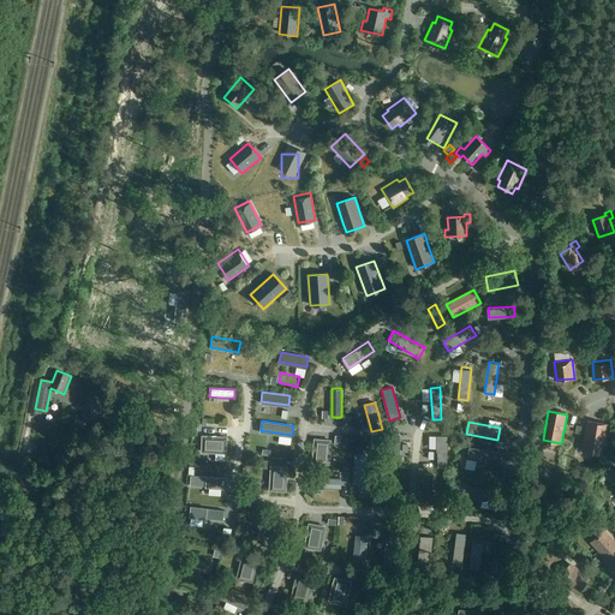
[(587,423),(584,453),(602,455),(607,425),(587,423)]
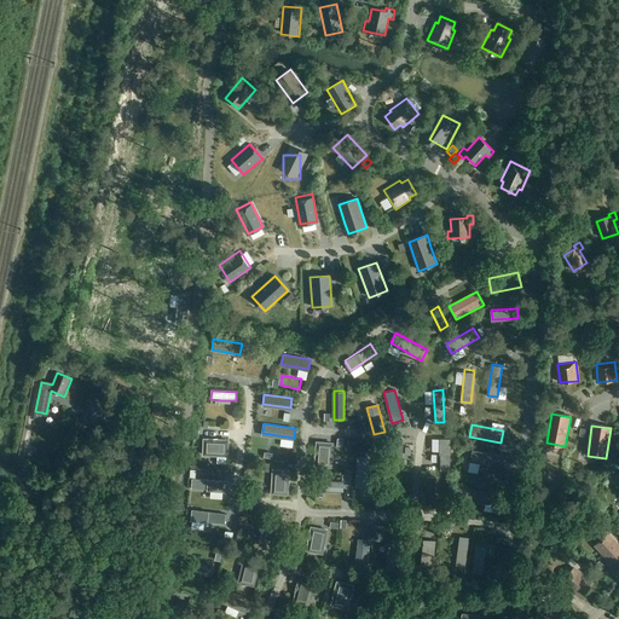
[(391,437),(389,466),(399,466),(400,438),(391,437)]
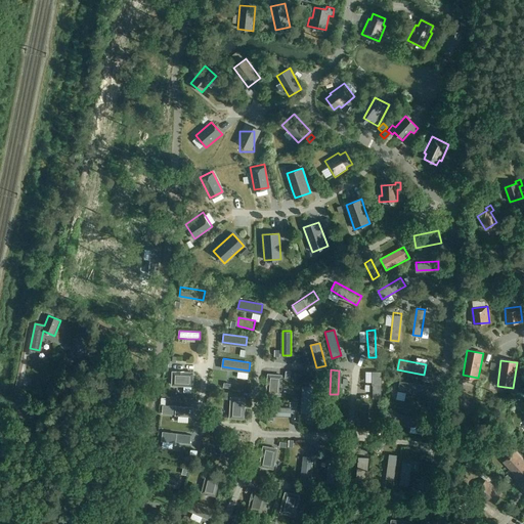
[(172,372),(172,383),(189,384),(189,373),(184,373),(184,372),(178,372),(178,373),(172,372)]
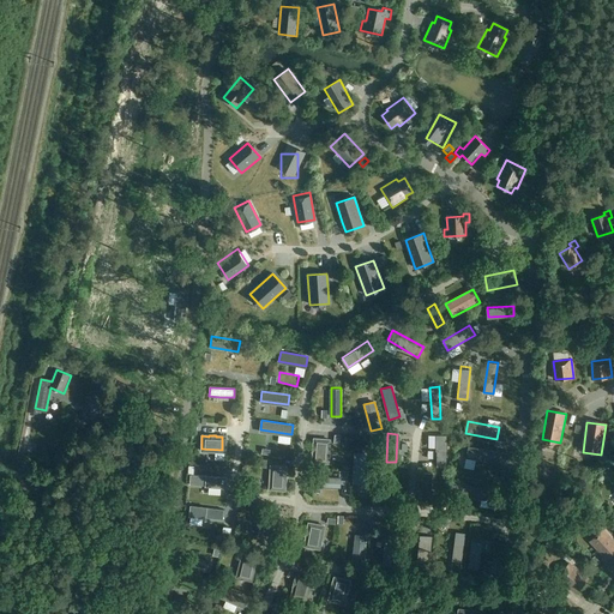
[(314,456),(313,461),(327,462),(330,443),(315,441),(314,446),(313,446),(313,456),(314,456)]
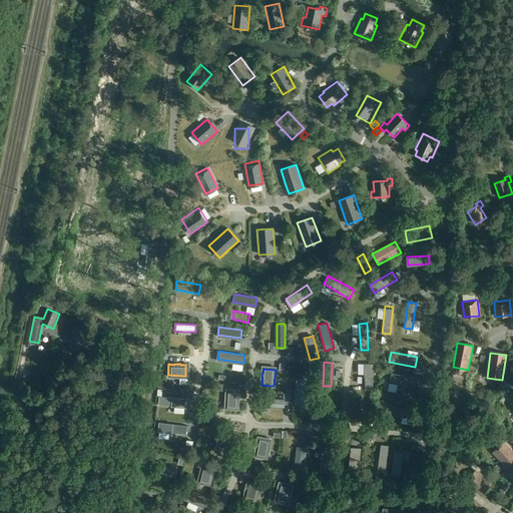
[(391,378),(390,382),(391,383),(395,384),(396,384),(416,387),(418,378),(393,373),(392,378),(391,378)]
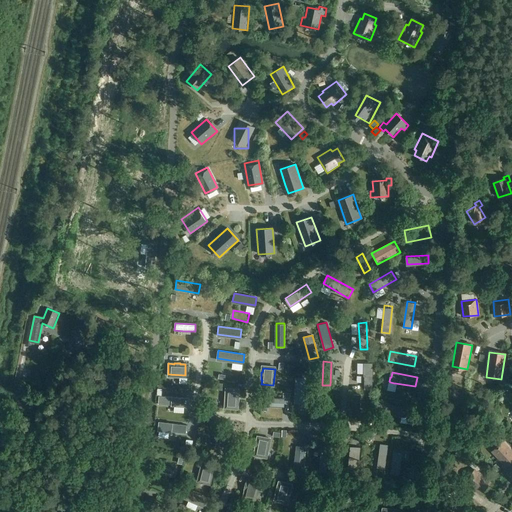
[(295,377),(294,403),(302,403),(303,377),(295,377)]
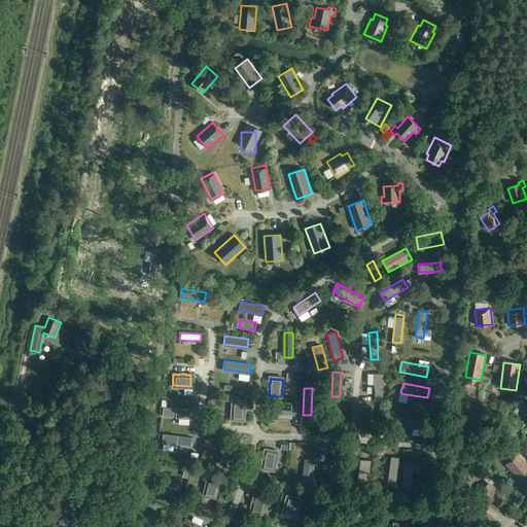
[(246,406),(245,406),(245,402),(233,401),(232,418),(244,418),(244,415),(245,415),(246,406)]
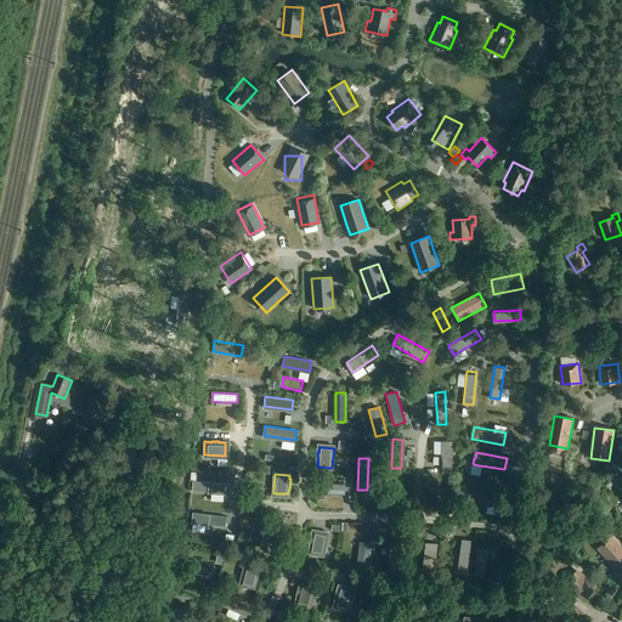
[(193,479),(192,491),(224,493),(224,481),(193,479)]
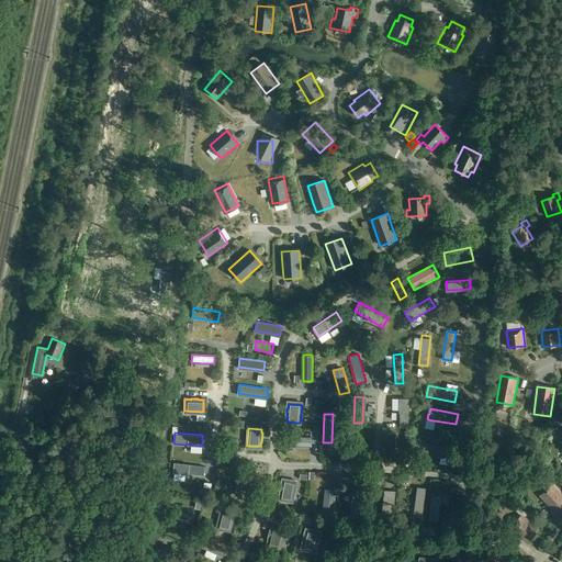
[(386,433),(386,457),(395,457),(395,433),(386,433)]
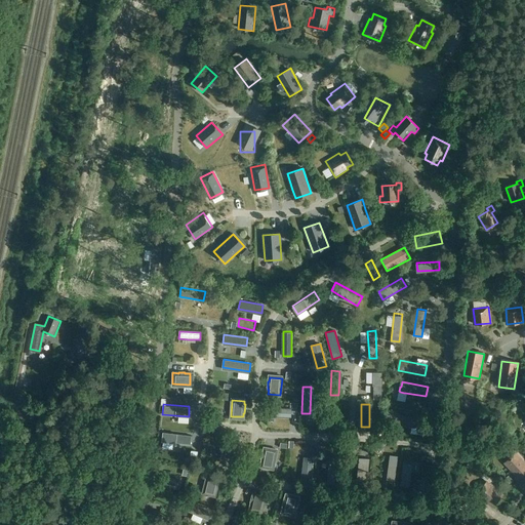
[(269,407),(269,416),(290,417),(291,408),(269,407)]
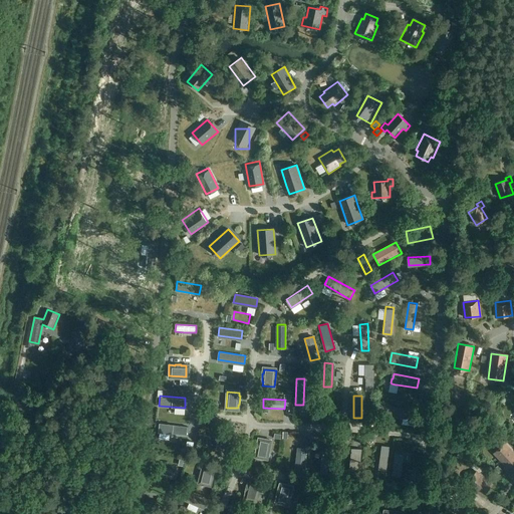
[(408,419),(409,420),(413,420),(414,419),(415,415),(414,414),(415,410),(389,407),(387,416),(408,419)]
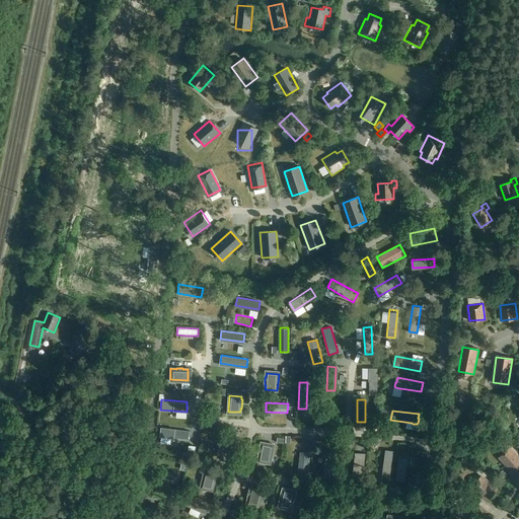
[(160,436),(159,442),(169,443),(170,437),(188,439),(189,430),(161,427),(160,436)]
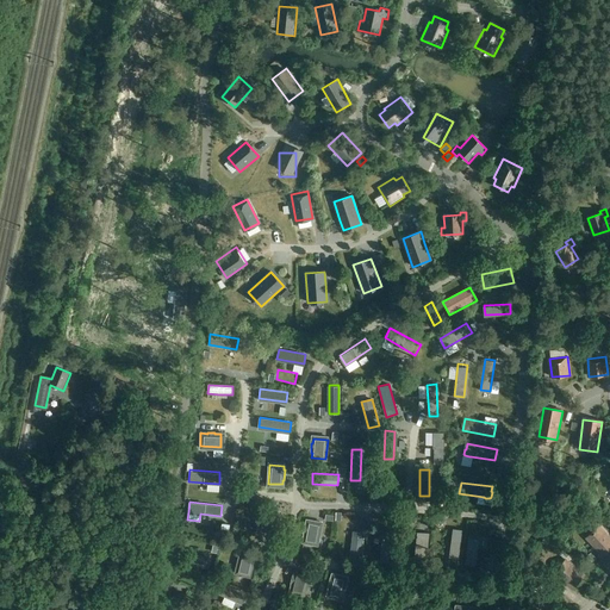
[(257,529),(271,533),(272,529),(273,529),(275,520),(274,520),(275,516),(262,511),(257,529)]
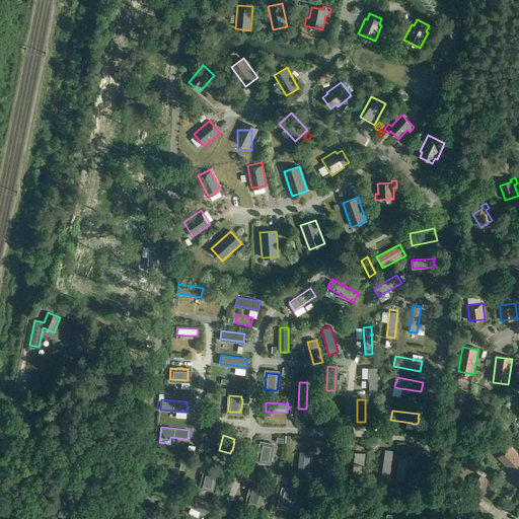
[(271,462),(274,447),(262,444),(261,448),(260,448),(258,456),(260,456),(258,460),(271,462)]
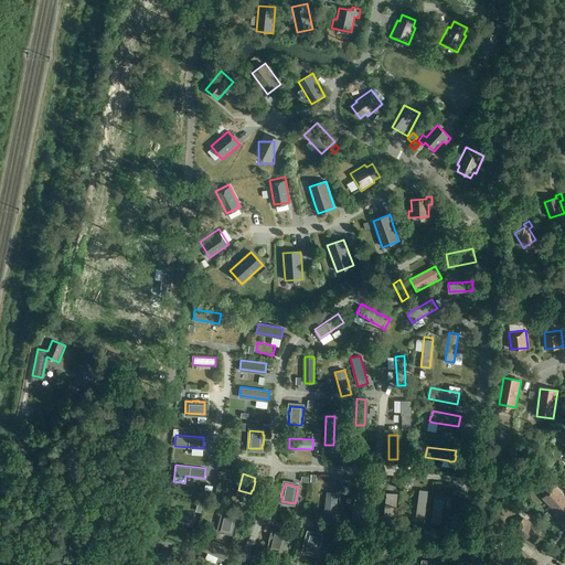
[(558,514),(564,508),(564,499),(555,488),(543,499),(558,514)]
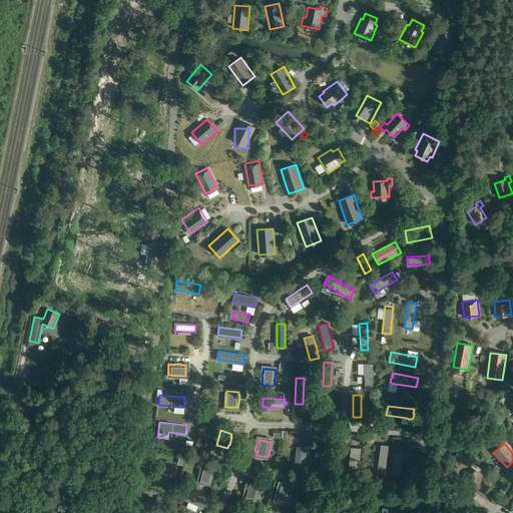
[(297,446),(294,469),(304,470),(306,447),(297,446)]
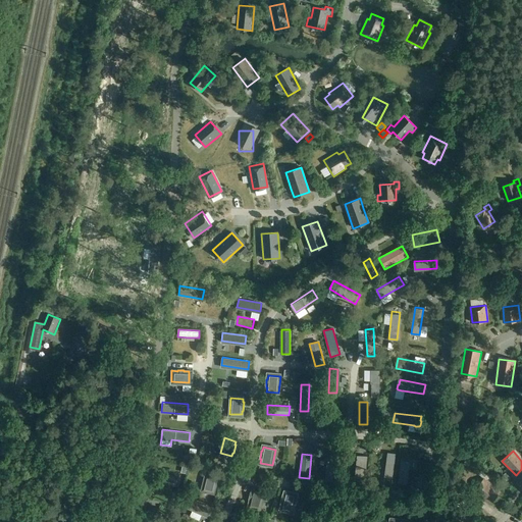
[(328,454),(325,479),(335,480),(338,455),(328,454)]
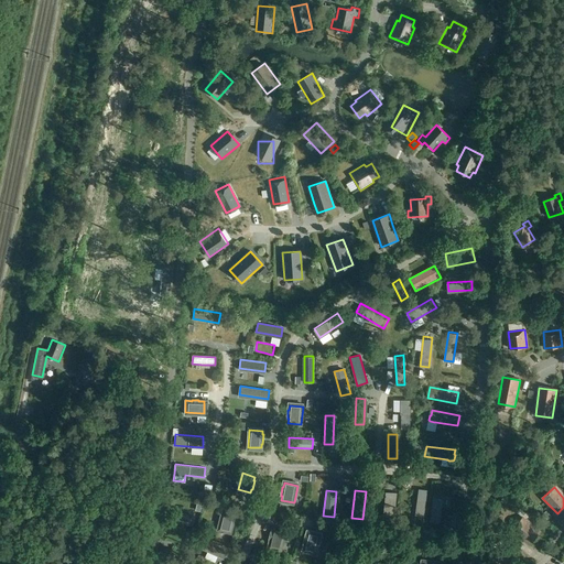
[(382,519),(393,520),(397,492),(386,491),(382,519)]
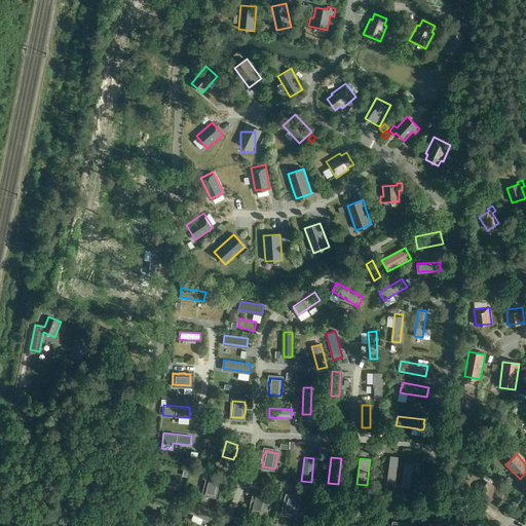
[(390,458),(387,481),(395,482),(398,459),(390,458)]
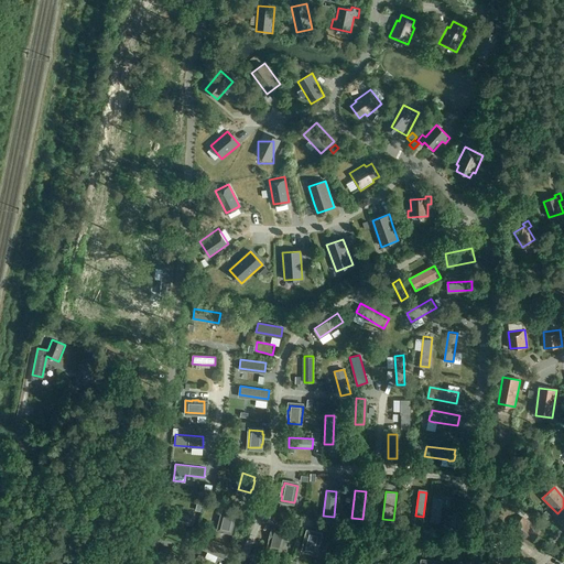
[(434,494),(431,521),(442,522),(445,495),(434,494)]
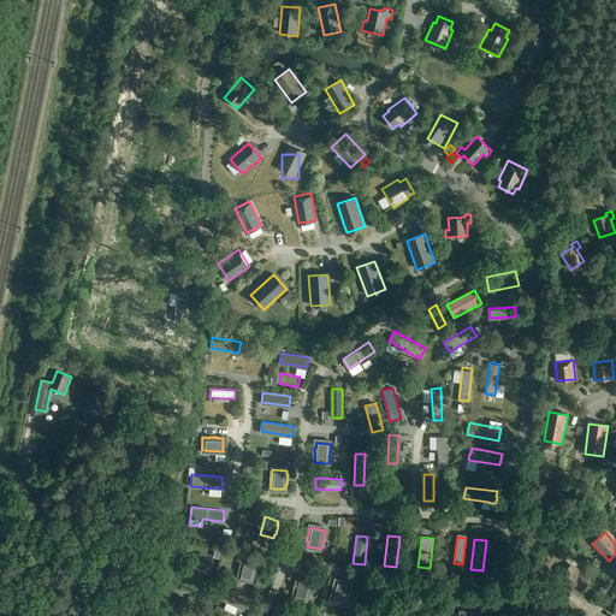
[(214,564),(187,558),(185,569),(212,574),(214,564)]
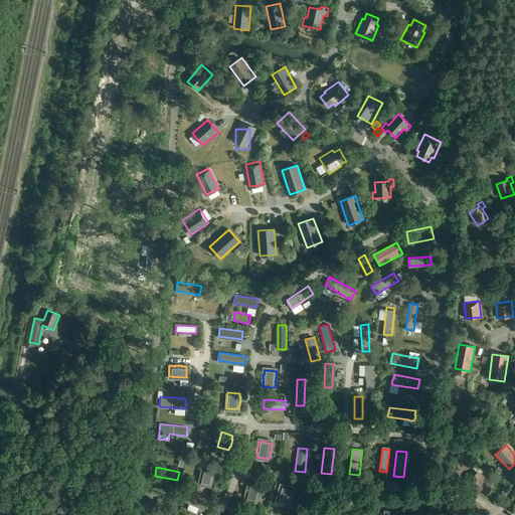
[(203,468),(199,483),(211,486),(212,482),(213,482),(215,474),(214,474),(215,471),(203,468)]
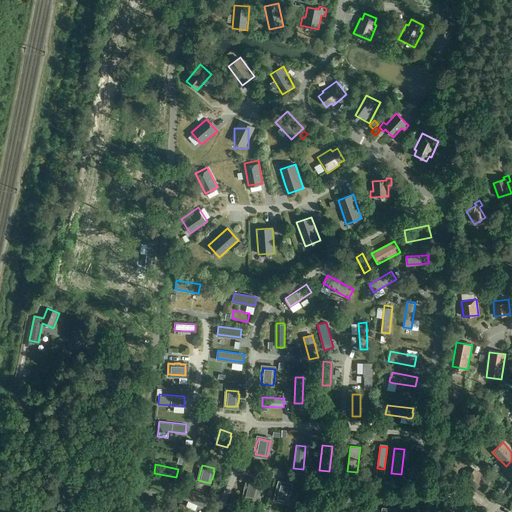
[(481,494),(490,483),(475,470),(466,481),(481,494)]
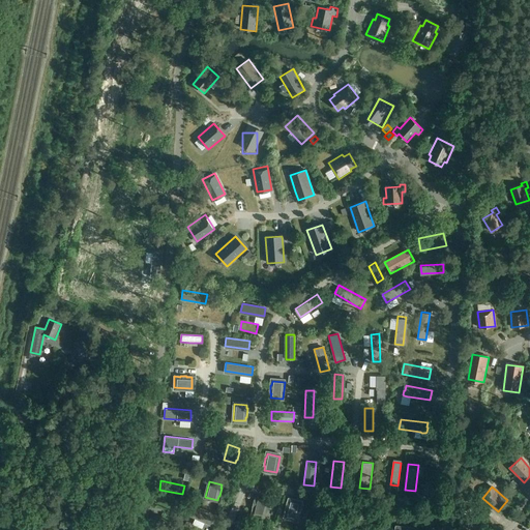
[(254,509),(253,513),(264,517),(268,501),(257,498),(256,501),(255,501),(253,509),(254,509)]
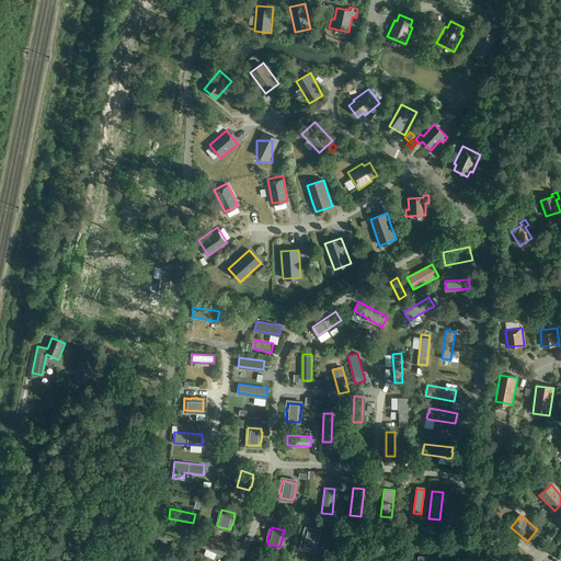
[(302,541),(301,546),(315,548),(318,531),(305,528),(304,533),(301,541),(302,541)]
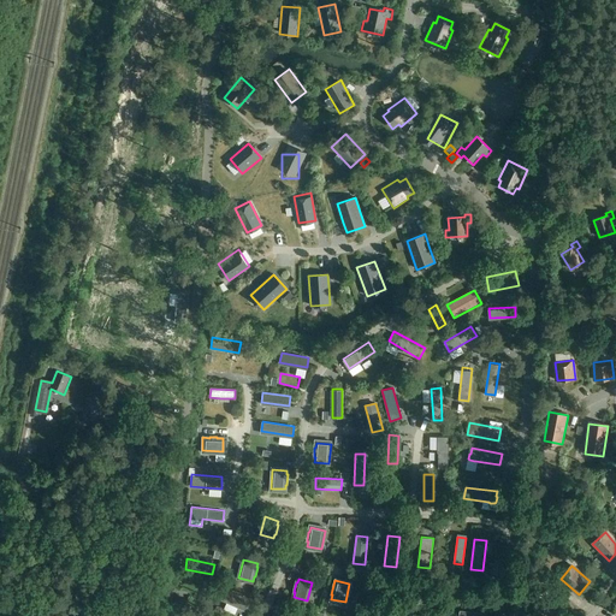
[(248,600),(221,588),(218,597),(238,606),(238,609),(243,610),(244,610),(247,605),(247,604),(248,600)]
